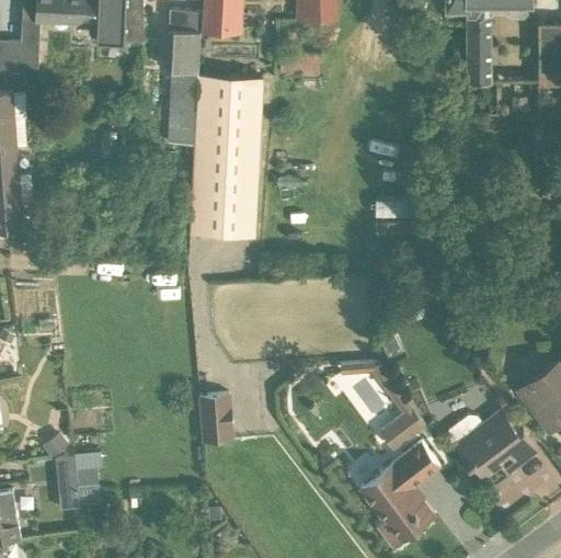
[(67,27),(68,22),(98,23),(96,40),(125,41),(125,38),(142,40),(144,0),(38,0),(38,22),(53,22),(54,26),(58,30),(63,30),(67,27)]
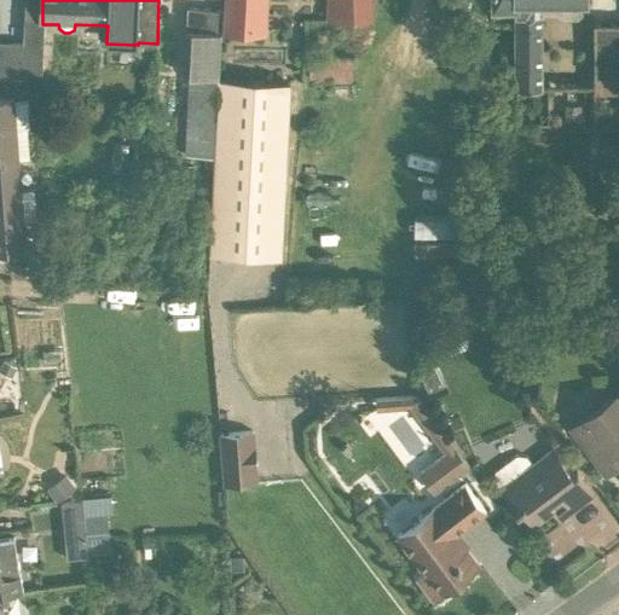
[(223,0),(223,12),(221,36),(262,36),(264,0),(327,0),(325,24),(371,22),(369,0),(223,0)]
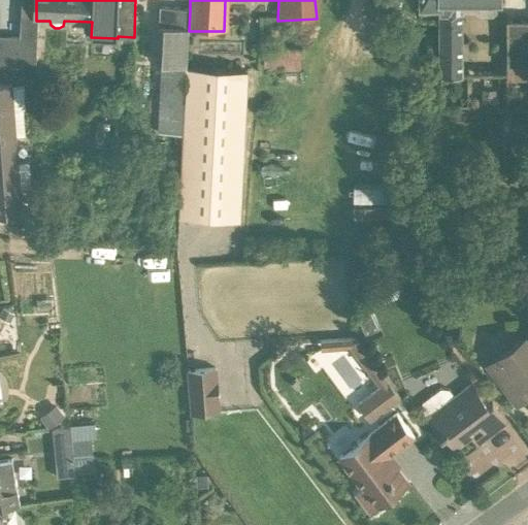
[(419,0),(420,9),(439,9),(439,77),(461,77),(461,3),(473,3),(473,13),(479,19),(492,19),(497,13),(497,3),(499,3),(498,0),(419,0)]
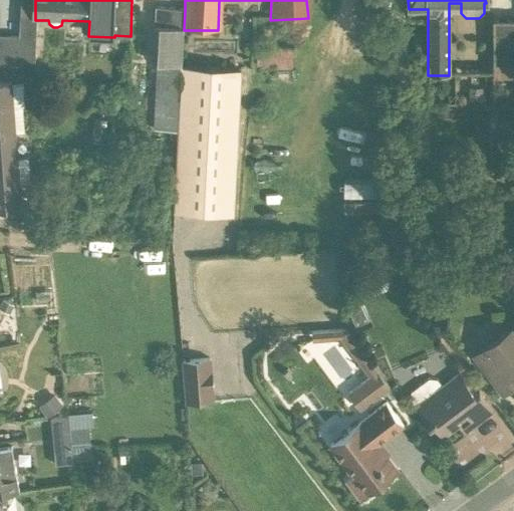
[(182,68),(184,30),(185,10),(155,8),(155,27),(153,27),(152,65),(157,65),(154,132),(179,133),(182,68)]
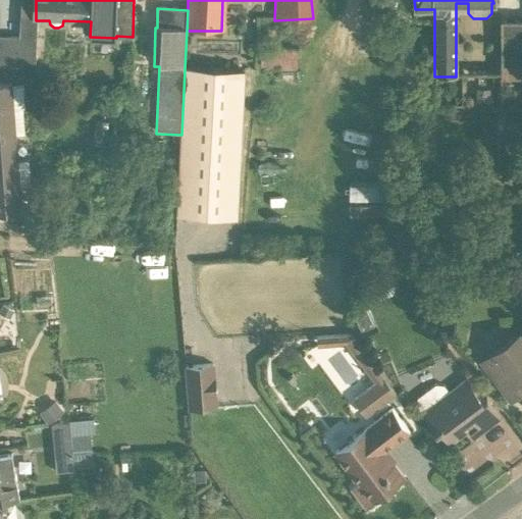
[(521,23),(501,23),(501,67),(521,67),(521,23)]
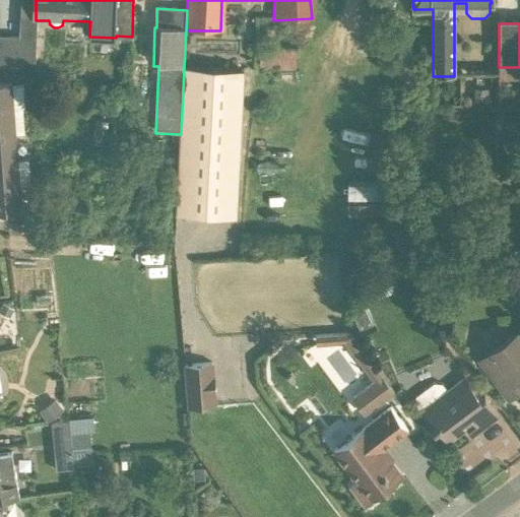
[(0,68),(23,66),(24,40),(0,39),(0,68)]
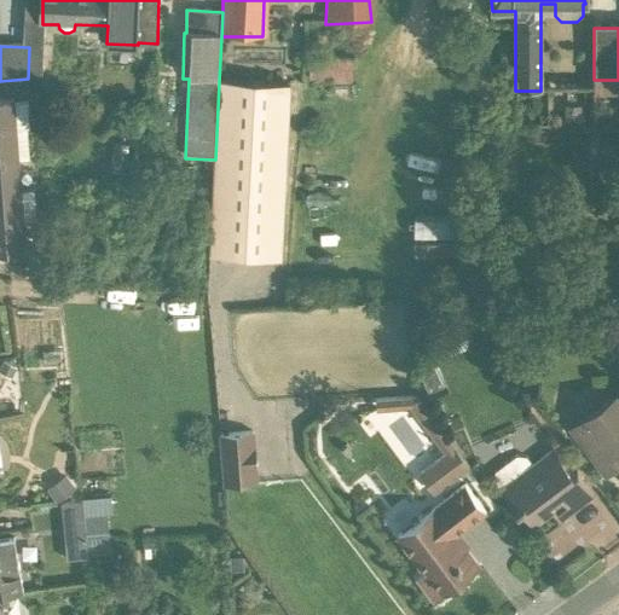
[(308,81),(352,83),(353,61),(311,57),(308,81)]
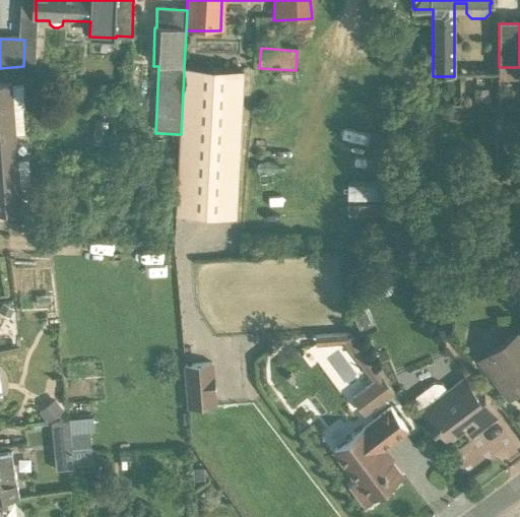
[(8,69),(9,81),(22,79),(21,68),(8,69)]
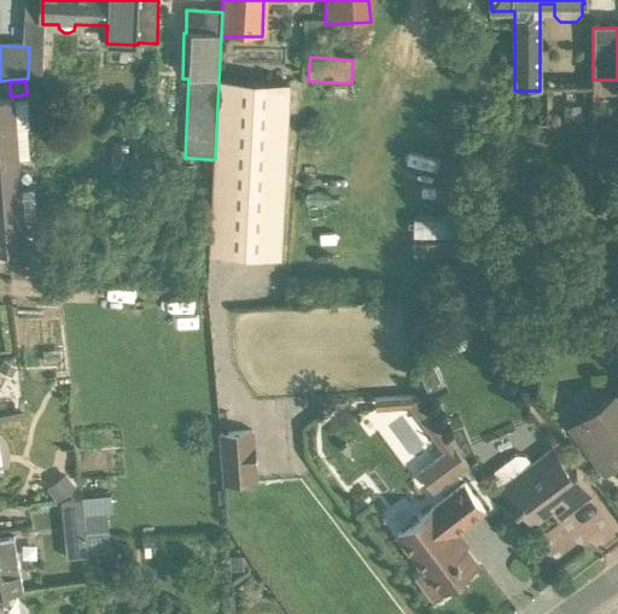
[(219,82),(215,159),(210,257),(281,261),(289,86),(219,82)]
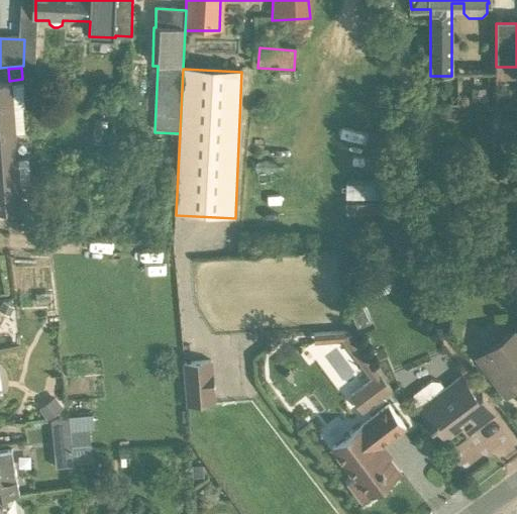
[(0,214),(21,213),(11,85),(0,85),(0,214)]
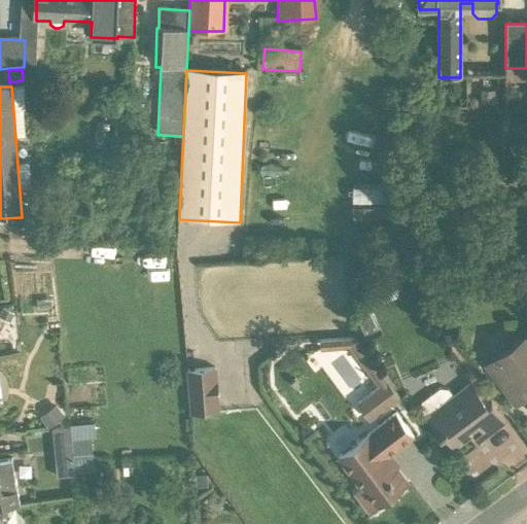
[(481,105),(495,104),(494,92),(481,92),(481,105)]
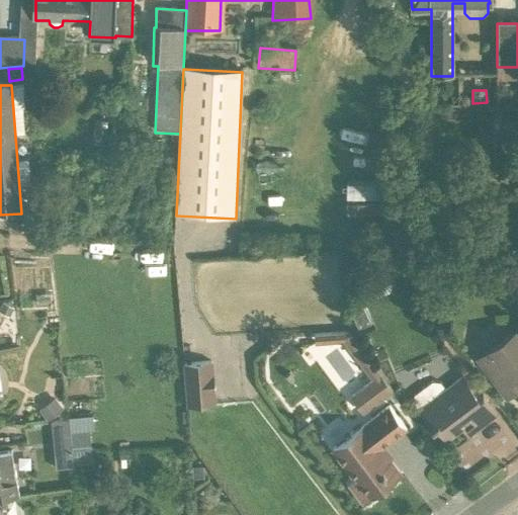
[(416,281),(427,269),(419,262),(408,274),(416,281)]
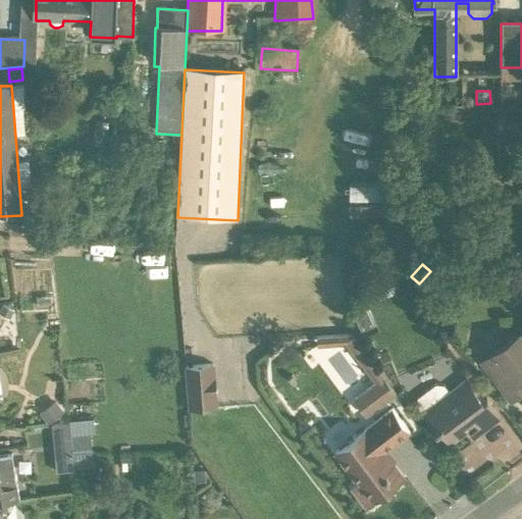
[(13,311),(2,306),(0,310),(0,314),(9,319),(13,311)]
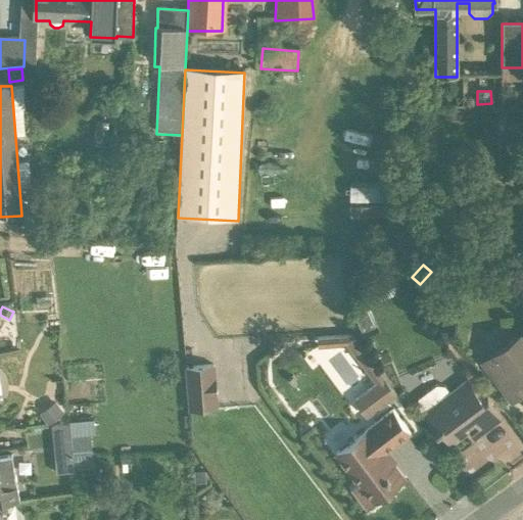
[(354,320),(361,334),(373,329),(366,314),(354,320)]
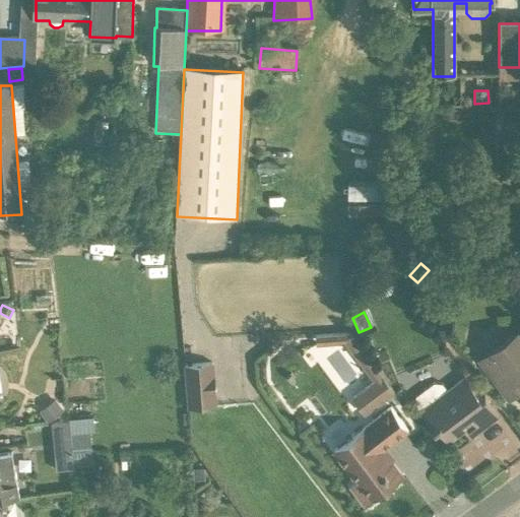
[(519,379),(519,332),(479,364),(509,401),(519,391),(519,388),(515,383),(519,379)]
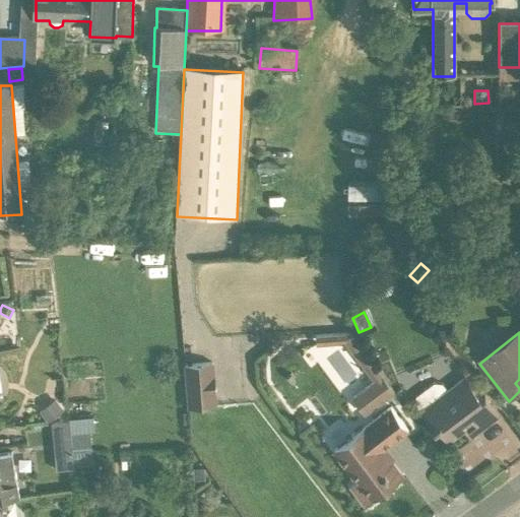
[(183,368),(187,410),(217,408),(213,365),(183,368)]
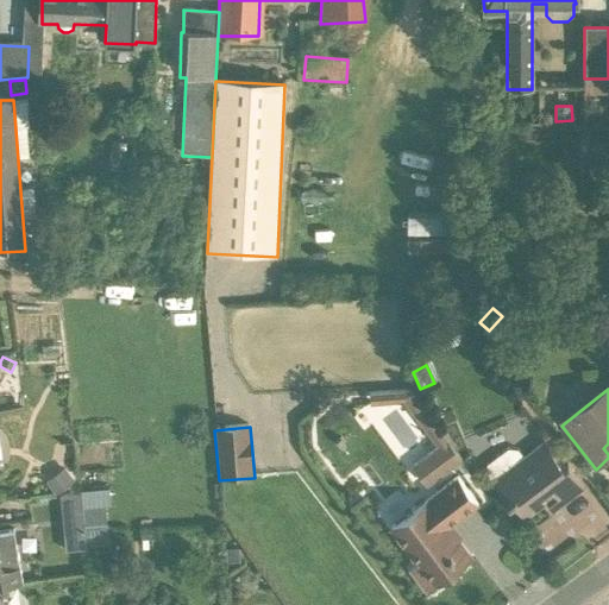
[(410,468),(427,490),(462,462),(445,441),(410,468)]
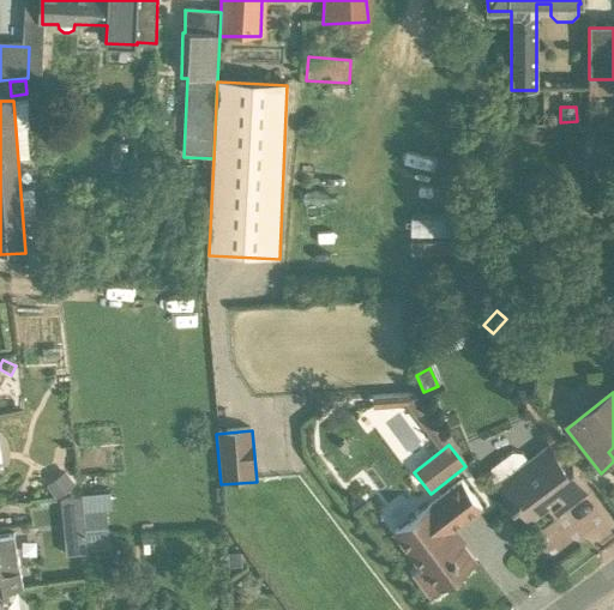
[(548,448),(529,463),(522,456),(513,454),(491,470),(491,479),(499,493),(512,511),(517,508),(528,523),(554,503),(551,499),(557,495),(567,511),(589,494),(573,471),(569,475),(548,448)]
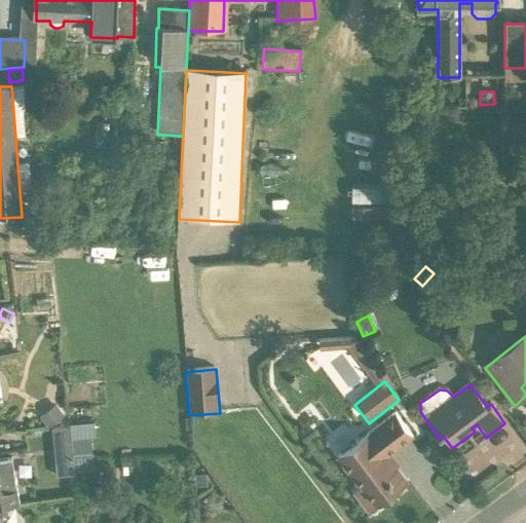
[(65,417),(55,406),(39,418),(47,430),(65,417)]
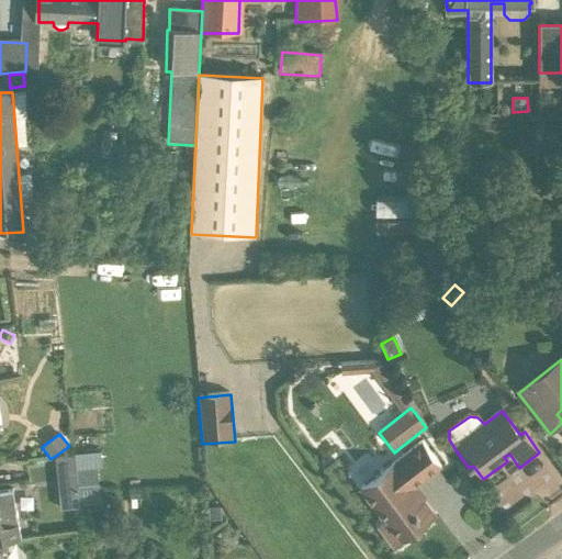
[(386,523),(380,528),(394,547),(434,516),(413,489),(441,467),(423,444),(361,490),(386,523)]
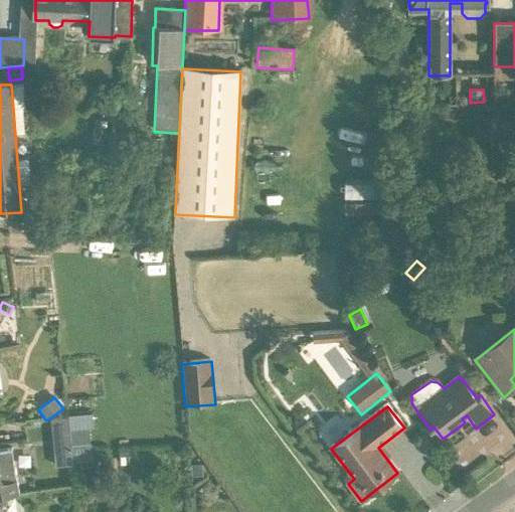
[(51,420),(55,456),(71,454),(68,418),(51,420)]
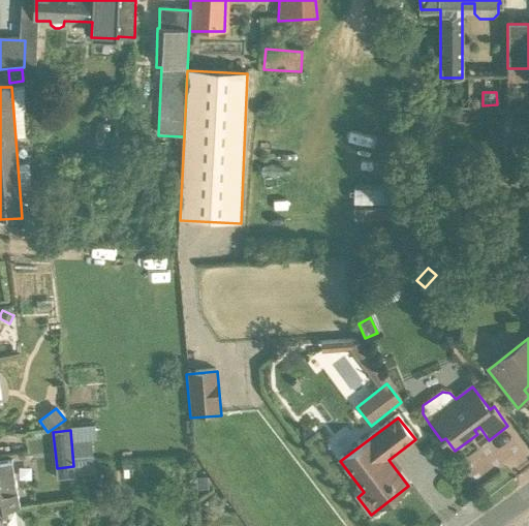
[(92,441),(72,442),(73,458),(93,457),(92,441)]
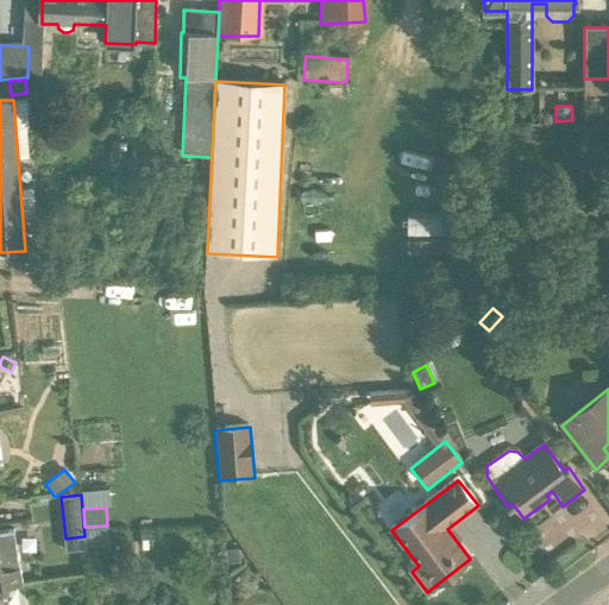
[(143,534),(143,549),(152,549),(152,534),(143,534)]
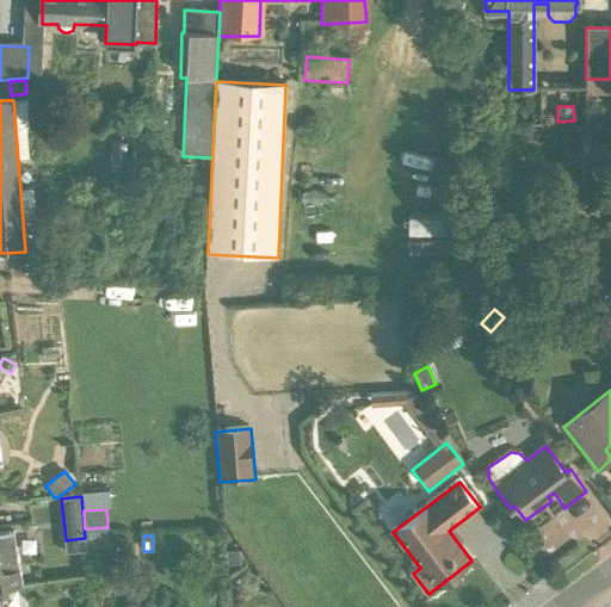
[(227,553),(228,567),(241,565),(240,552),(227,553)]
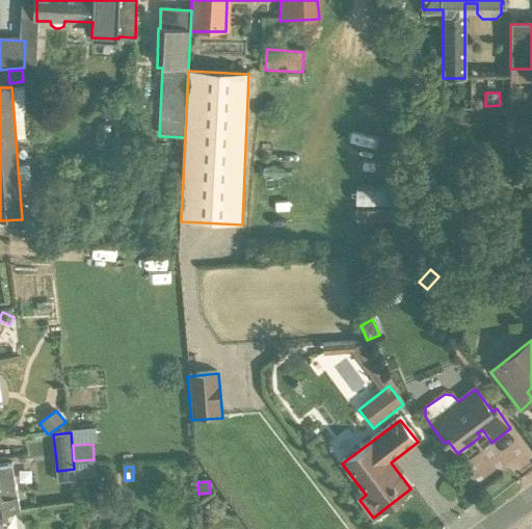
[(0,516),(21,512),(19,499),(0,502),(0,499),(0,516)]
